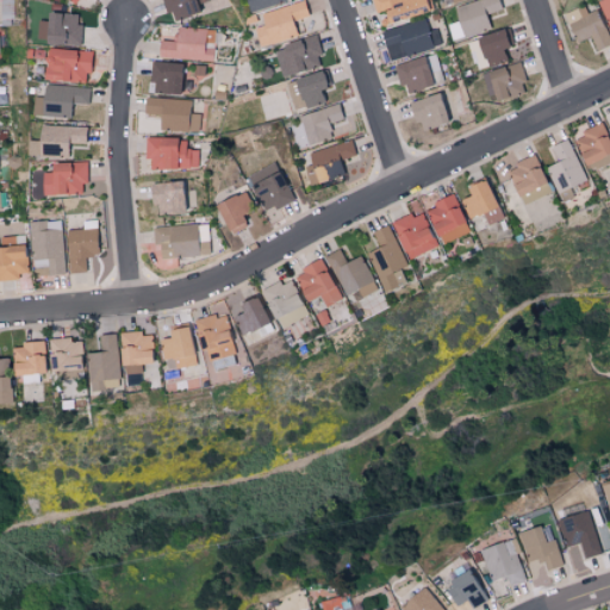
[(209,1),(207,0),(163,0),(169,20),(200,12),(199,4),(209,1)]
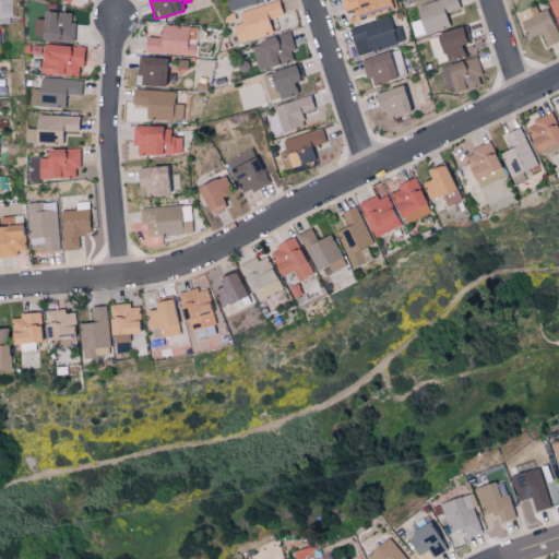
[(225,0),(229,11),(262,0),(225,0)]
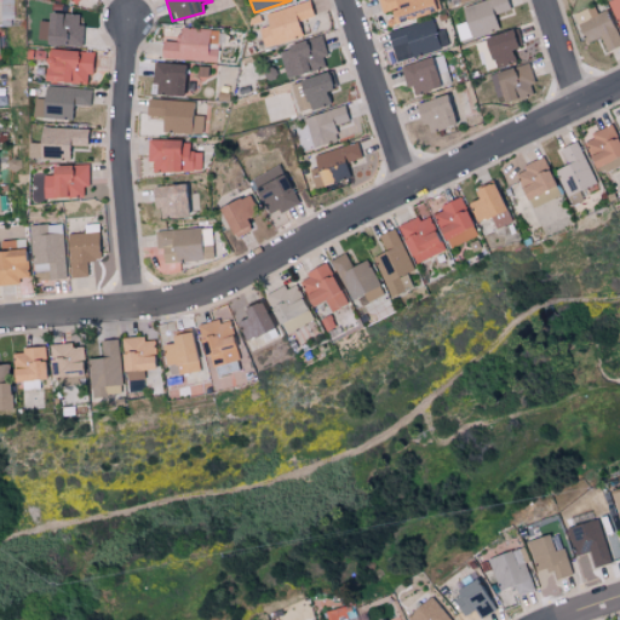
[(394,23),(442,10),(438,0),(377,0),(380,13),(390,11),(394,23)]
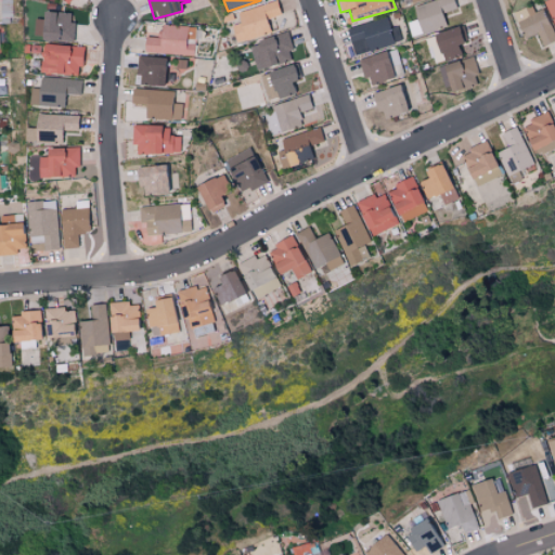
[(457,9),(454,0),(435,0),(413,7),(417,20),(408,23),(413,37),(447,27),(442,13),(457,9)]
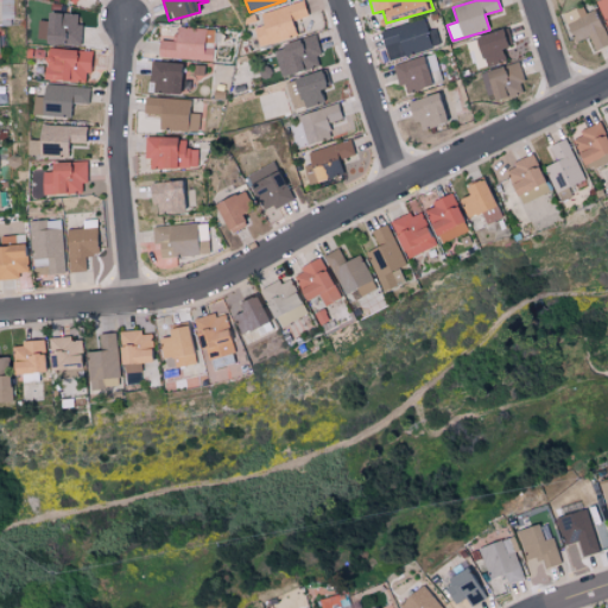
[(607,0),(596,0),(595,0),(607,27),(607,0)]
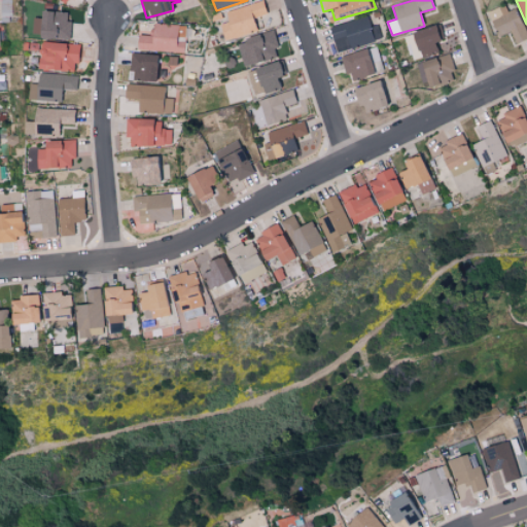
[(223,41),(256,32),(253,18),(267,14),(264,1),(224,11),(227,22),(219,24),(223,41)]
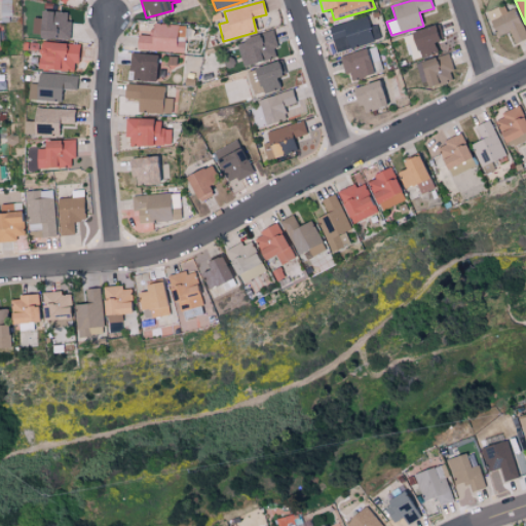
[(496,37),(510,32),(514,43),(525,38),(525,35),(515,3),(487,13),(496,37)]
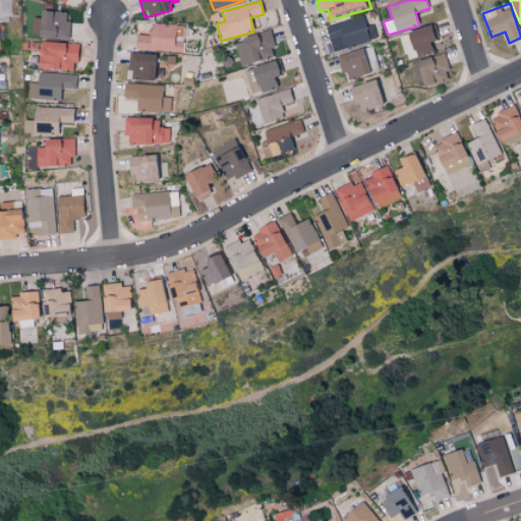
[(66,11),(40,10),(39,17),(32,17),(32,36),(69,38),(69,20),(66,20),(66,11)]
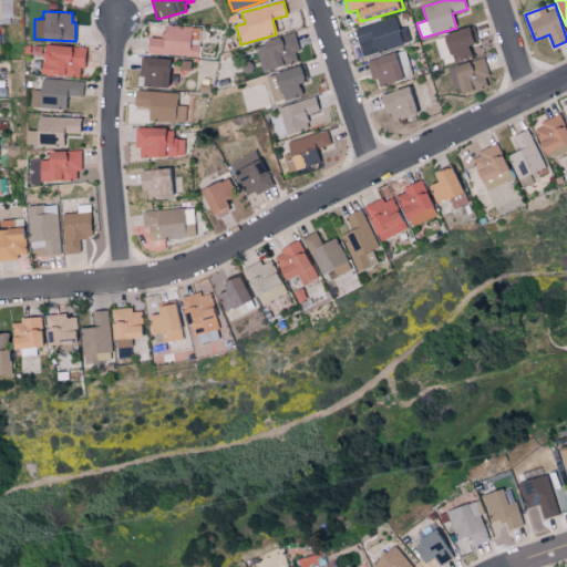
[(363,55),(411,42),(406,27),(398,30),(394,18),(356,29),(363,55)]
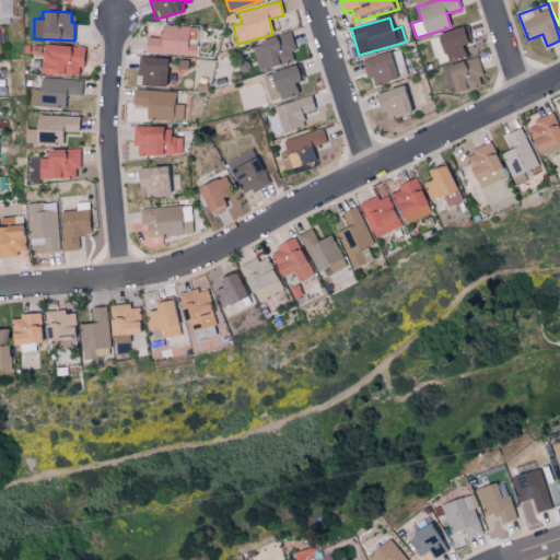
[(197,26),(161,25),(161,37),(146,37),(146,53),(195,56),(197,26)]
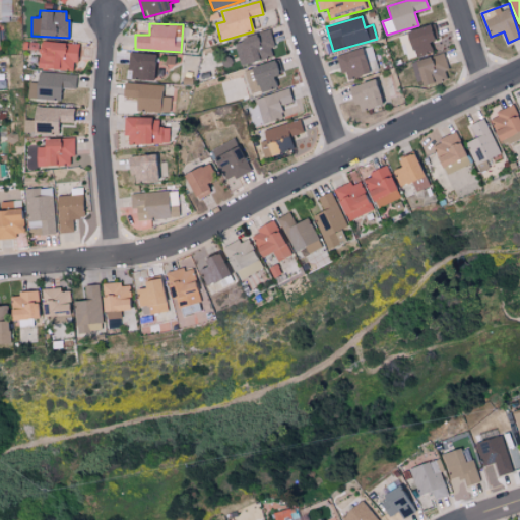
[(416,58),(434,52),(430,39),(435,37),(430,24),(407,31),(416,58)]
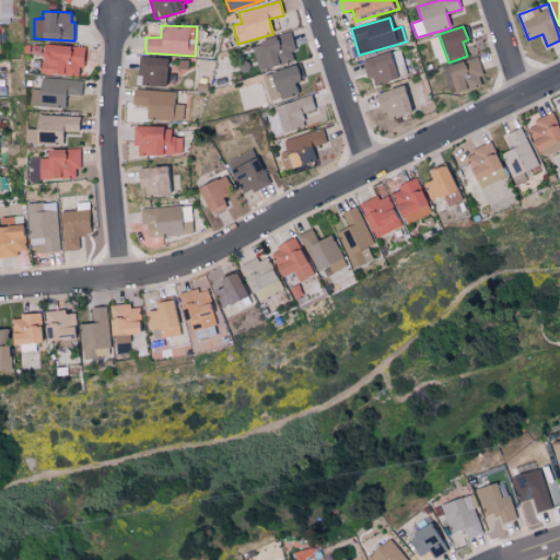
[(251,45),(258,70),(296,59),(289,33),(251,45)]
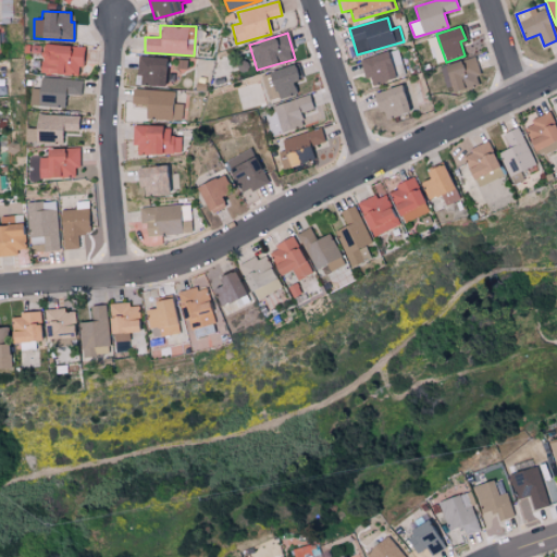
[(77,74),(78,66),(83,66),(84,46),(41,45),(40,73),(77,74)]
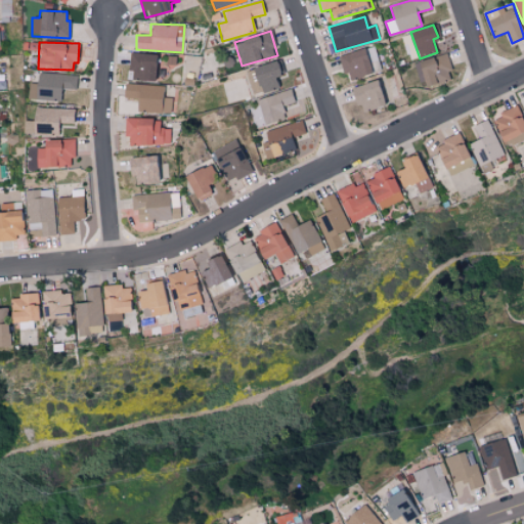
[(340,56),(347,80),(381,70),(374,46),(340,56)]
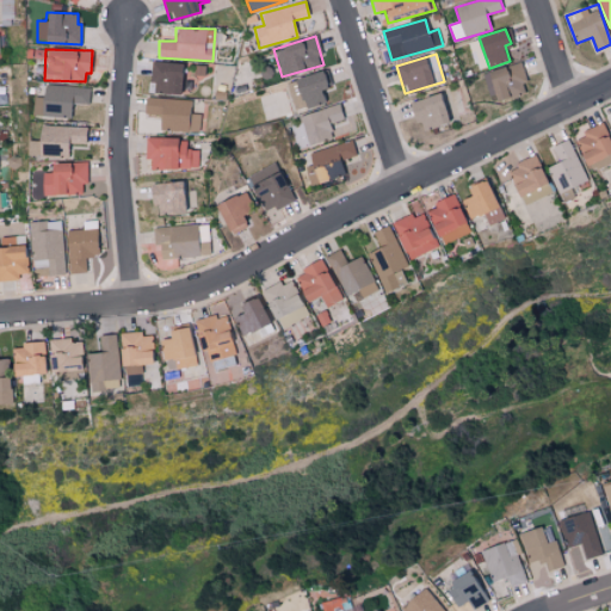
[(180,93),(181,63),(153,61),(150,92),(180,93)]
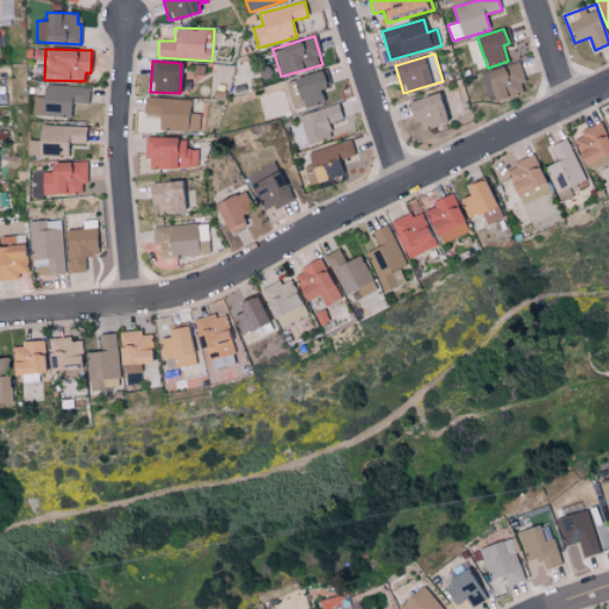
[(526,94),(521,64),(485,70),(490,100),(526,94)]
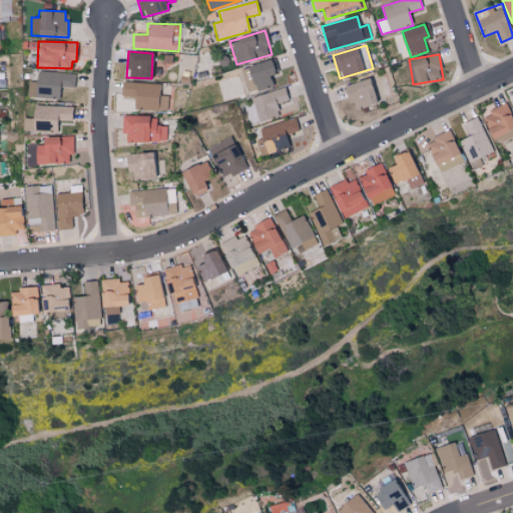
[(247,93),(274,85),(271,75),(276,74),(271,60),(240,69),(247,93)]
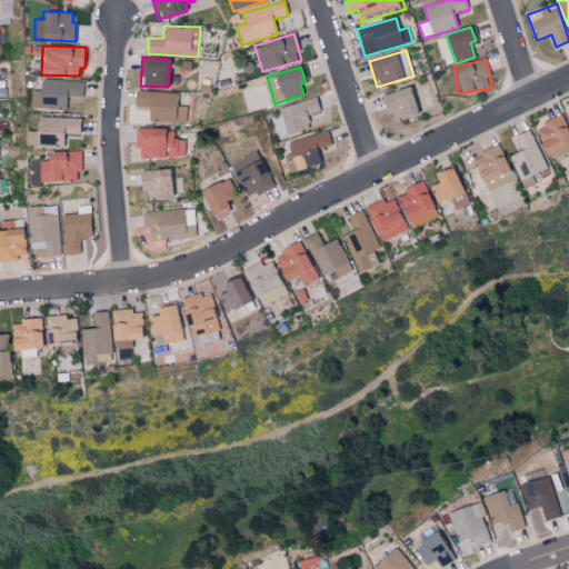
[(83,81),(41,79),(40,90),(32,90),(31,107),(66,109),(67,96),(82,97),(83,81)]
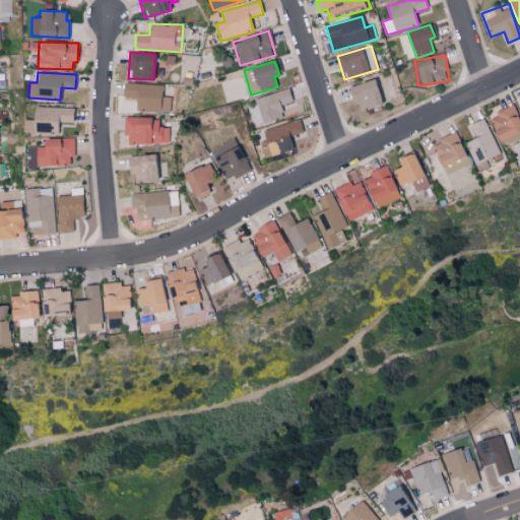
[(382,104),(377,80),(348,86),(353,110),(382,104)]
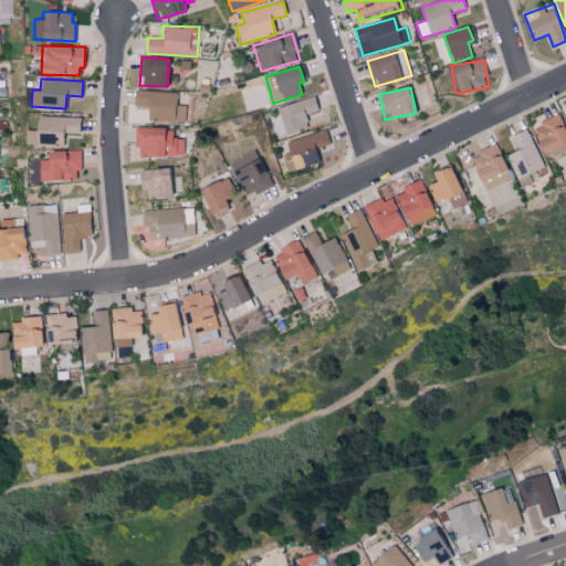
[(176,92),(134,91),(134,105),(148,106),(148,121),(185,122),(186,105),(176,105),(176,92)]
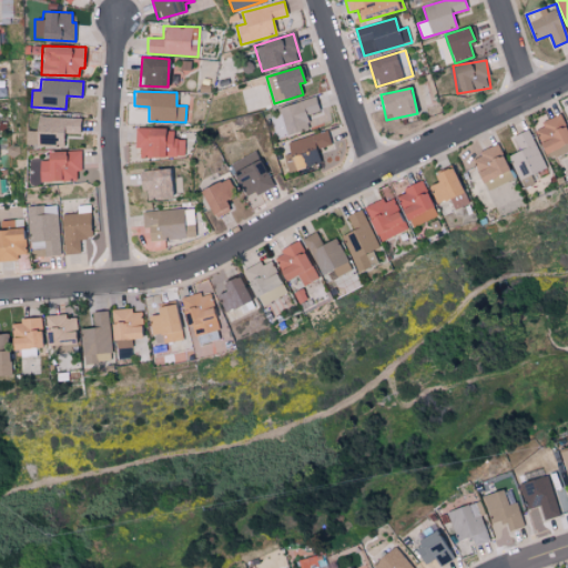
[(320,111),(316,98),(271,110),(280,138),(310,129),(306,115),(320,111)]
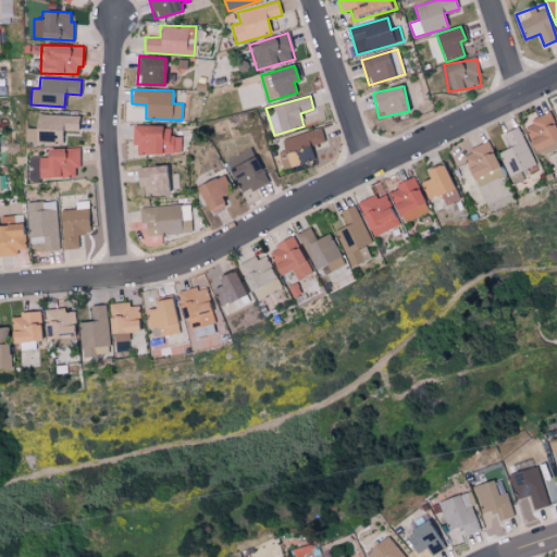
[(556,139),(556,130),(548,111),(531,120),(532,124),(523,128),(534,150),(556,139)]
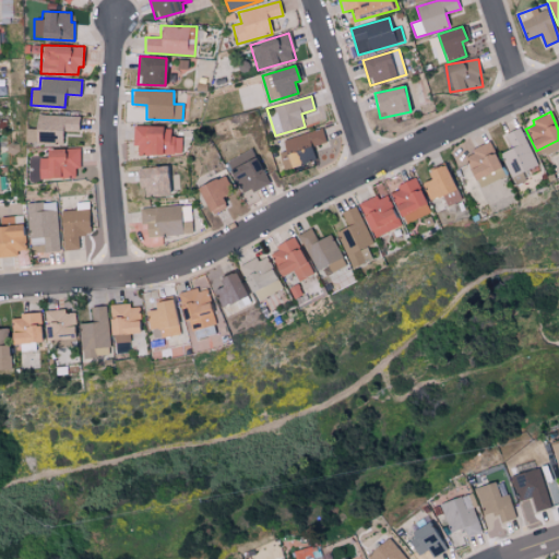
[(79,131),(79,116),(34,115),(33,143),(62,143),(62,131),(79,131)]
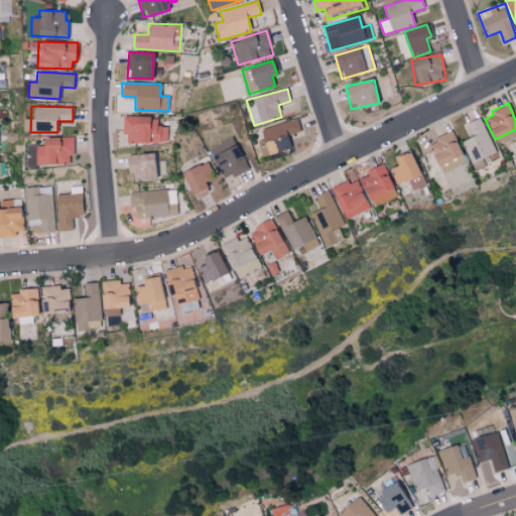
[(123,116),(123,134),(127,134),(127,142),(167,143),(168,127),(157,127),(158,117),(123,116)]
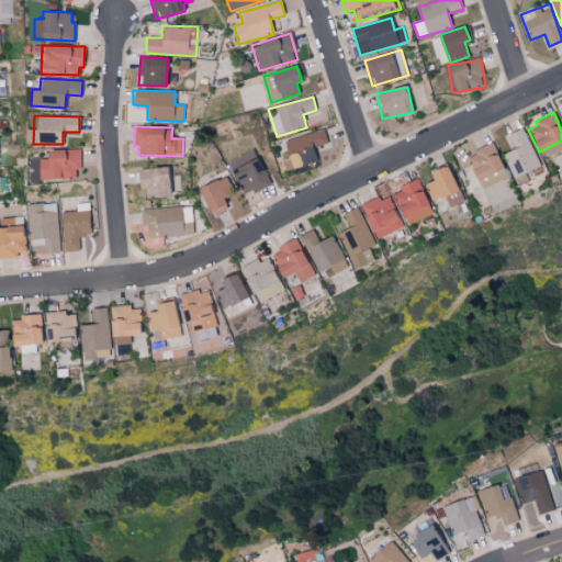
[(541,166),(523,127),(508,135),(515,148),(503,154),(515,178),(541,166)]
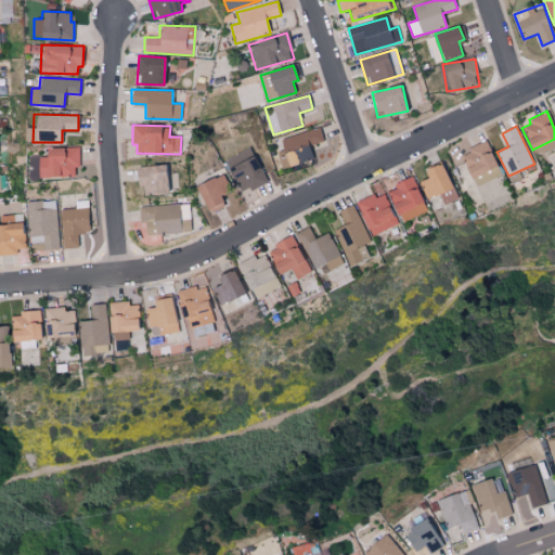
[(281,140),(284,149),(276,151),(282,169),(313,159),(309,145),(323,141),(320,128),(281,140)]
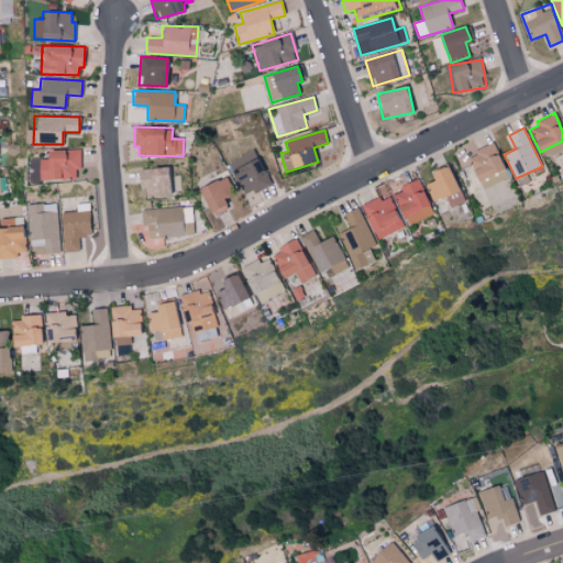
[(467,154),(476,179),(504,170),(495,144),(467,154)]
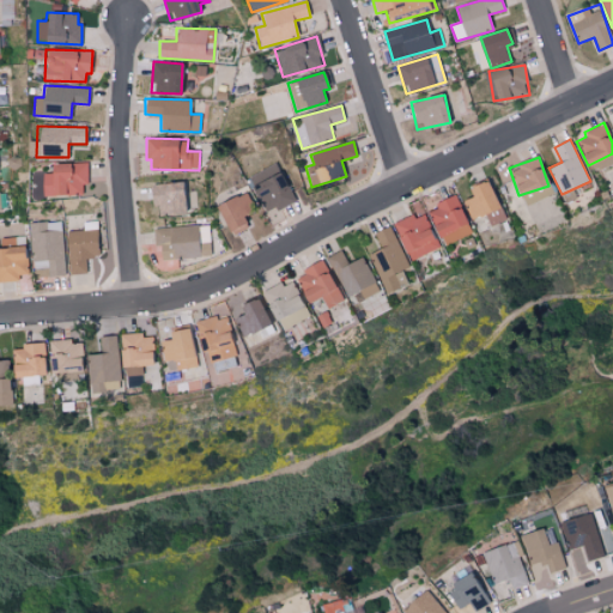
[(268,214),(296,199),(274,162),(247,178),(268,214)]
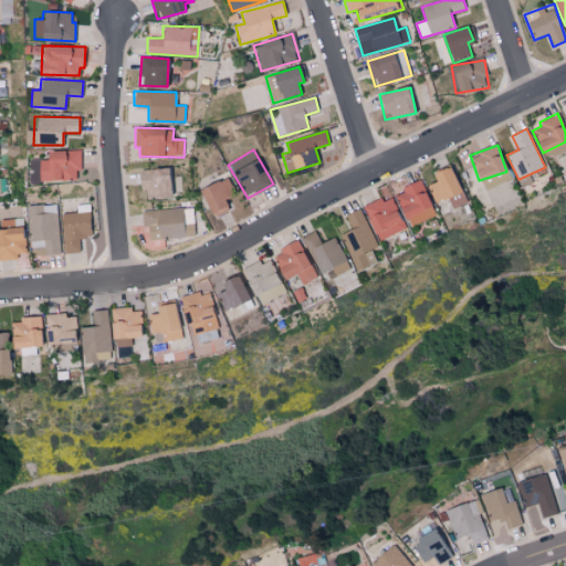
[(40,159),(40,180),(76,180),(76,170),(82,170),(81,150),(46,152),(48,159),(40,159)]
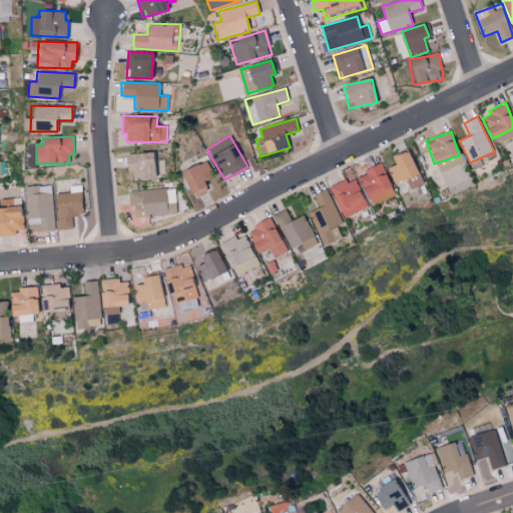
[(394,183),(405,178),(411,189),(423,183),(407,149),(391,157),(394,164),(387,167),(394,183)]
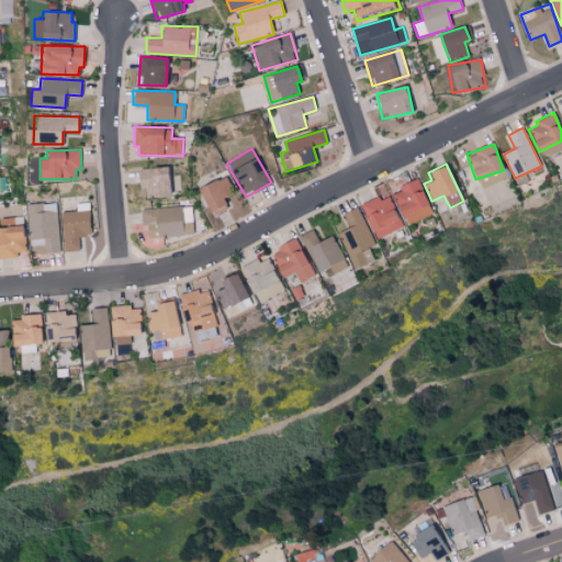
[(139,184),(145,184),(146,195),(169,195),(168,167),(138,168),(139,184)]
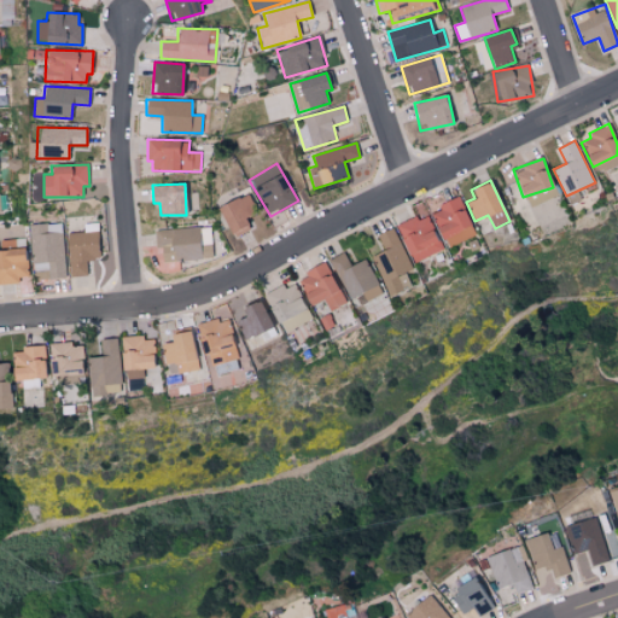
[(250,229),(244,217),(256,213),(246,192),(217,208),(233,238),(250,229)]
